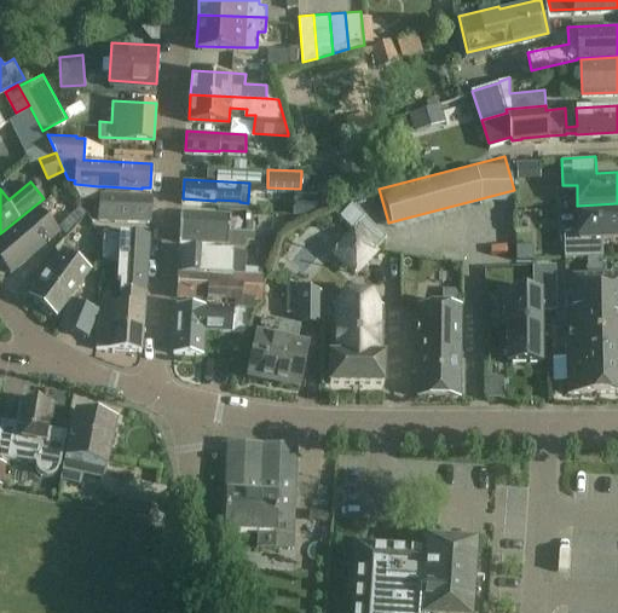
[(98,186),(75,184),(81,196),(97,197),(98,186)]
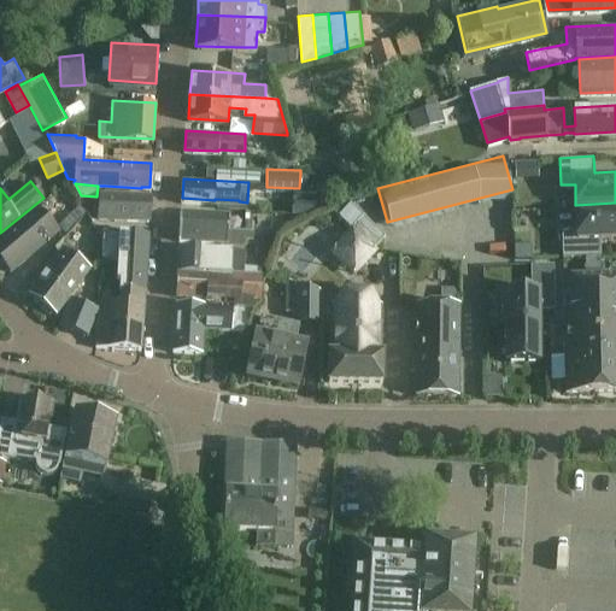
[(141,188),(105,186),(105,192),(103,191),(101,213),(116,213),(116,216),(148,218),(150,194),(141,193),(141,188)]
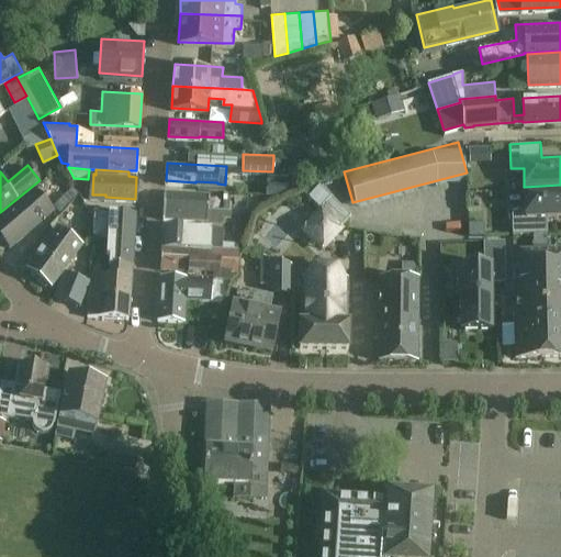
[(300,186),(340,224),(351,212),(331,193),(317,180),(300,186)]
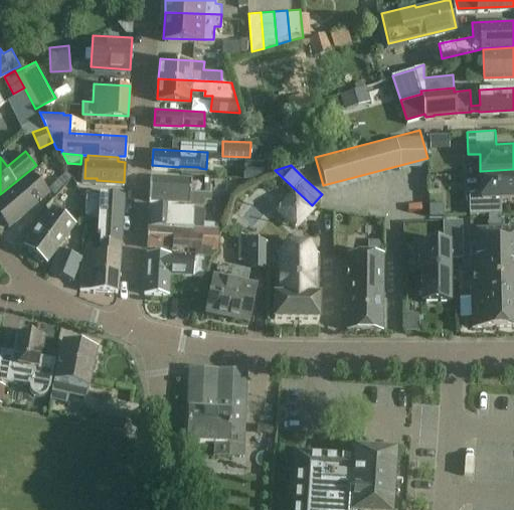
[(54,192),(73,173),(67,167),(48,186),(54,192)]
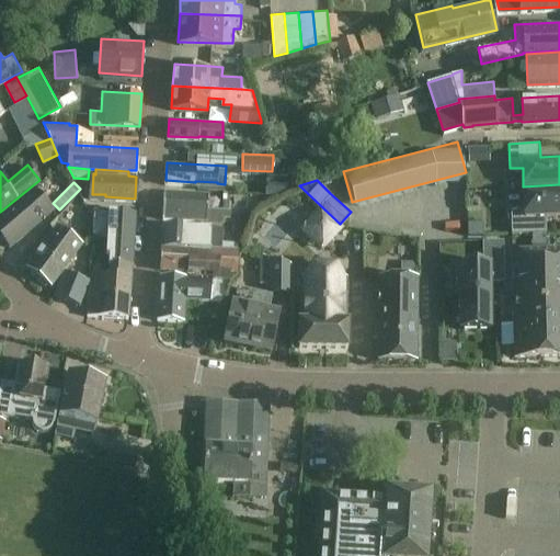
[(0,235),(9,245),(37,219),(40,222),(42,219),(38,216),(42,214),(45,217),(56,207),(34,184),(0,212),(0,235)]
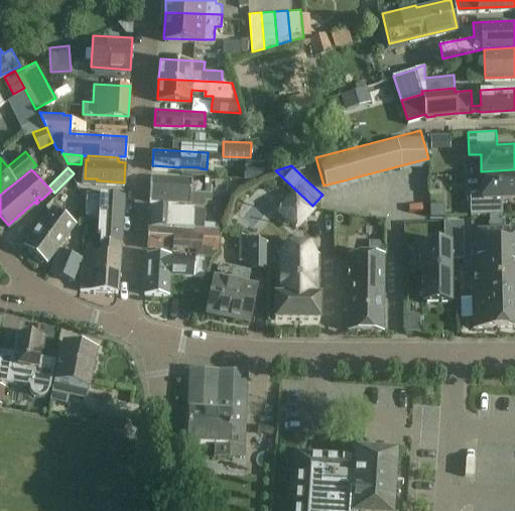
[(514,169),(481,171),(482,189),(470,189),(470,212),(503,212),(503,197),(514,196),(514,169)]
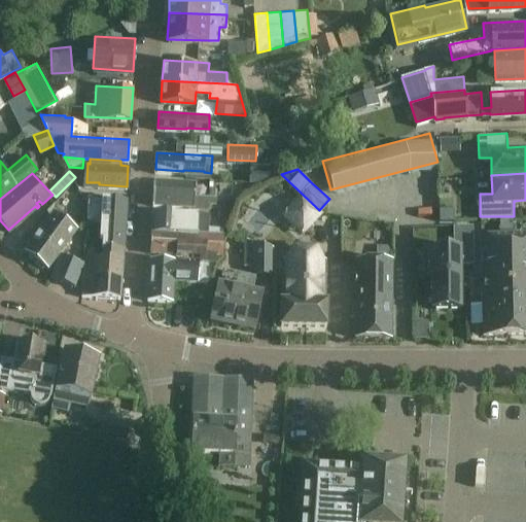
[(153,203),(206,206),(206,196),(209,196),(210,177),(197,177),(196,180),(154,178),(153,203)]
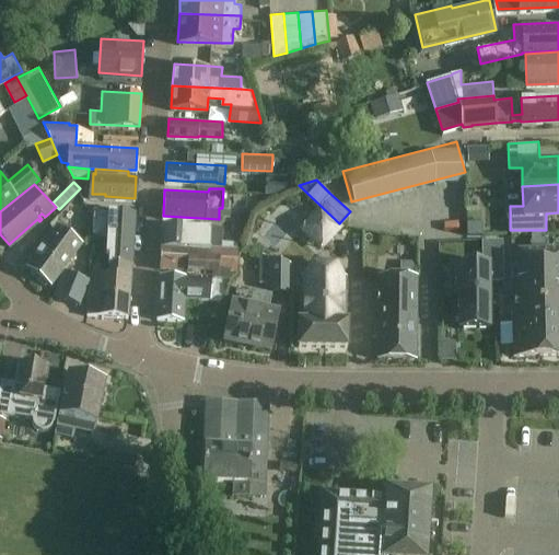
[(107,261),(131,264),(131,254),(132,254),(135,210),(94,209),(93,231),(107,232),(106,253),(107,253),(107,261)]
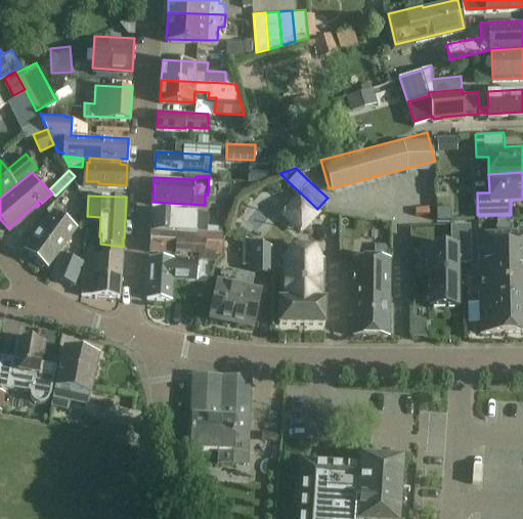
[(151,229),(222,233),(223,224),(208,223),(208,212),(153,209),(151,229)]
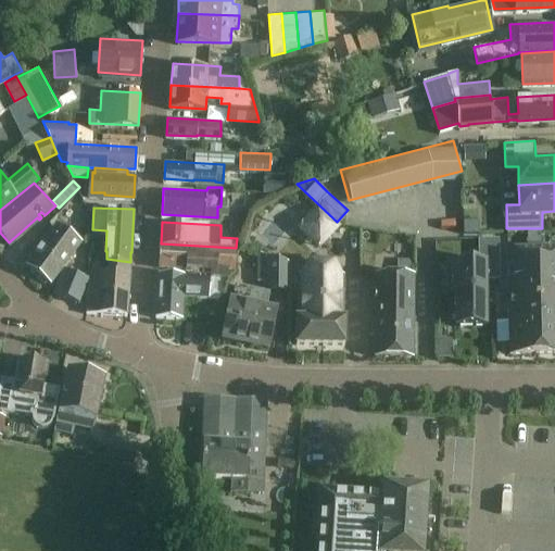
[(50,280),(82,240),(60,223),(28,263),(39,272),(37,275),(46,282),(48,278),(50,280)]
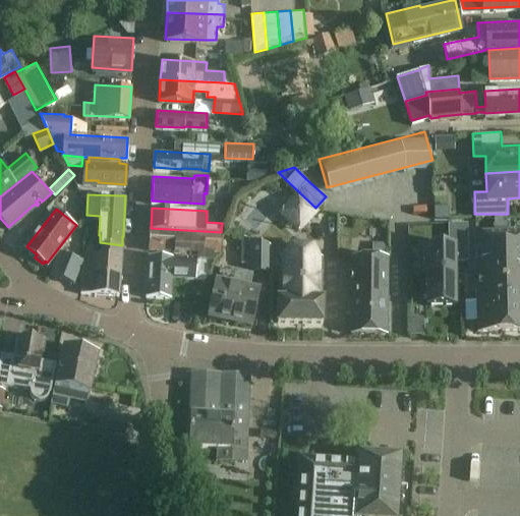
[(319,212),(322,229),(338,226),(335,210),(319,212)]
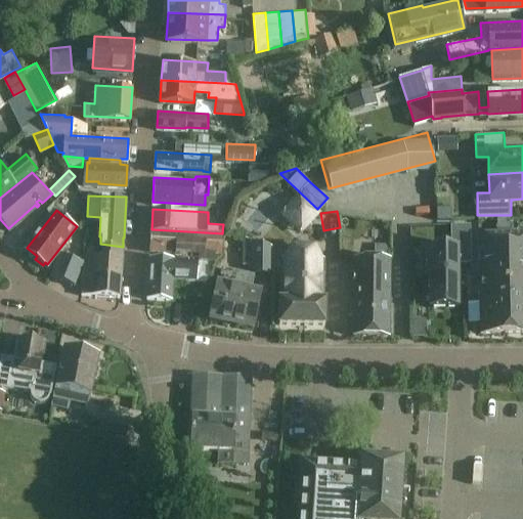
[(214,255),(217,256),(217,254),(221,254),(222,233),(151,229),(150,248),(175,250),(175,253),(214,255)]
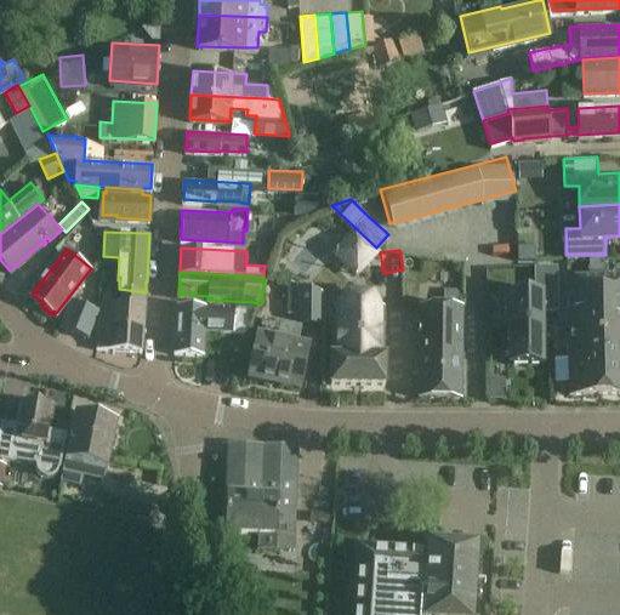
[(619,273),(567,275),(570,392),(619,389),(619,273)]
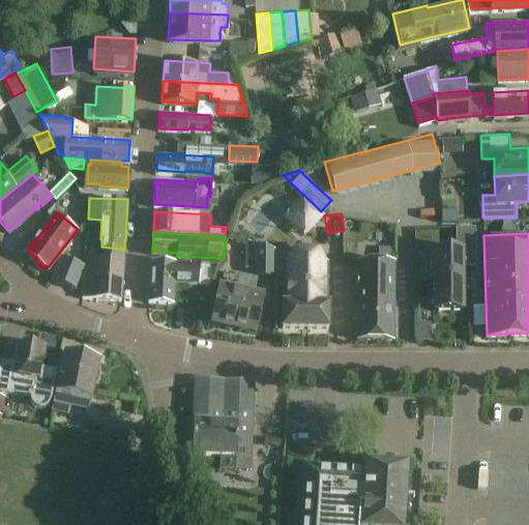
[(248,273),(274,273),(274,248),(248,239),(248,273)]
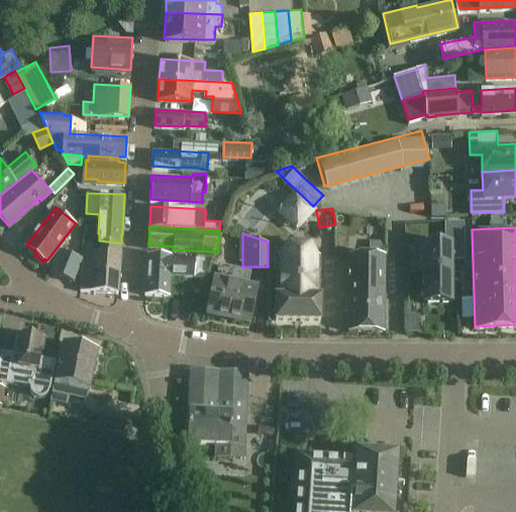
[(423,269),(452,270),(452,239),(419,240),(420,269),(423,269)]
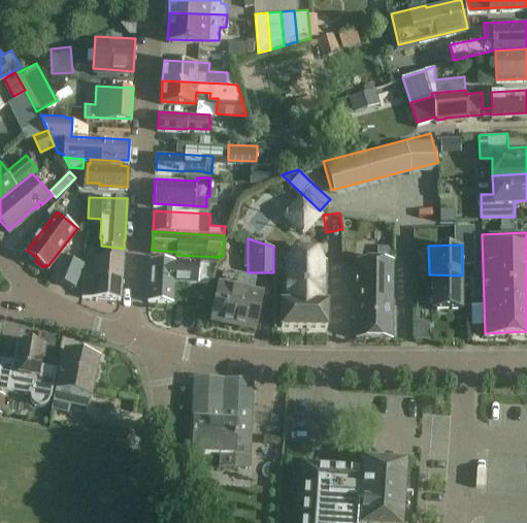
[(84,273),(122,276),(123,257),(124,249),(101,246),(85,246),(84,273)]
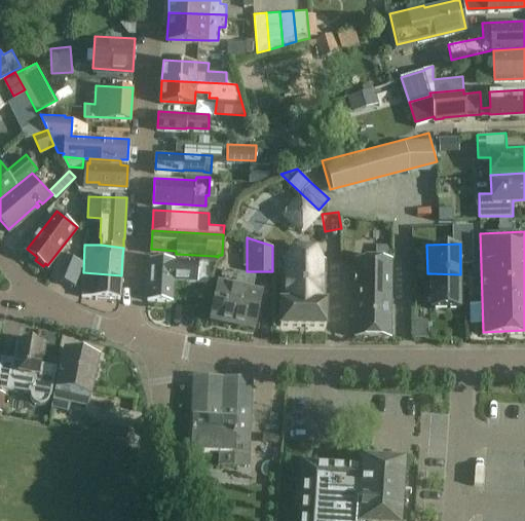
[(74,283),(83,260),(61,252),(52,274),(74,283)]
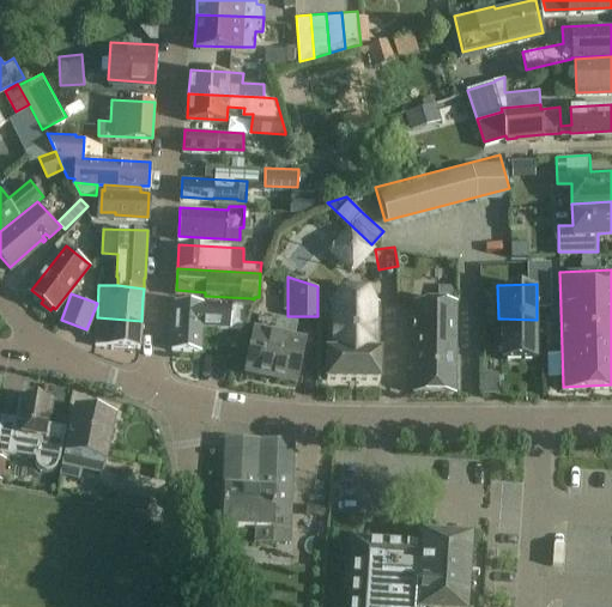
[(242,327),(250,298),(205,296),(205,301),(175,299),(173,346),(200,347),(201,323),(228,325),(228,326),(242,327)]
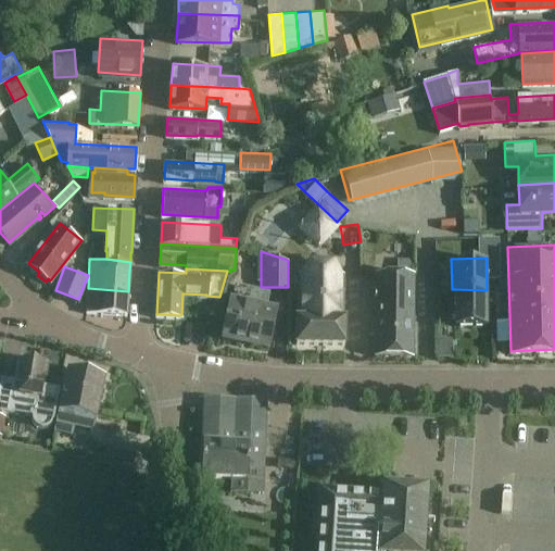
[(413,353),(414,271),(376,271),(374,352),(413,353)]
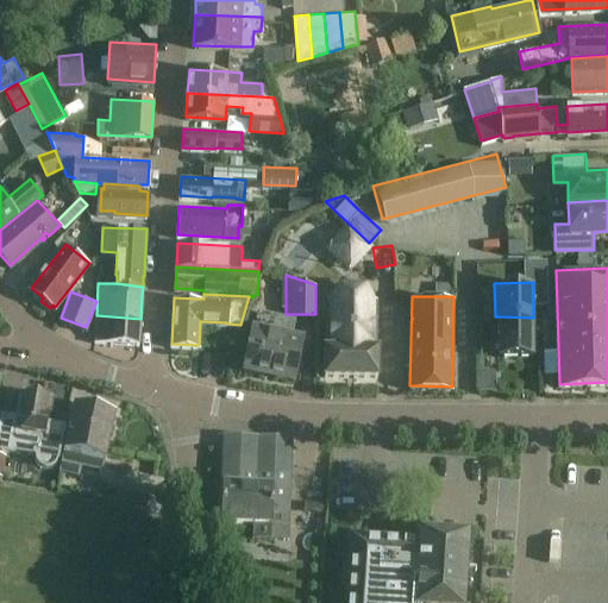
[(376,300),(330,299),(328,346),(325,346),(325,374),(378,375),(378,346),(375,346),(376,300)]
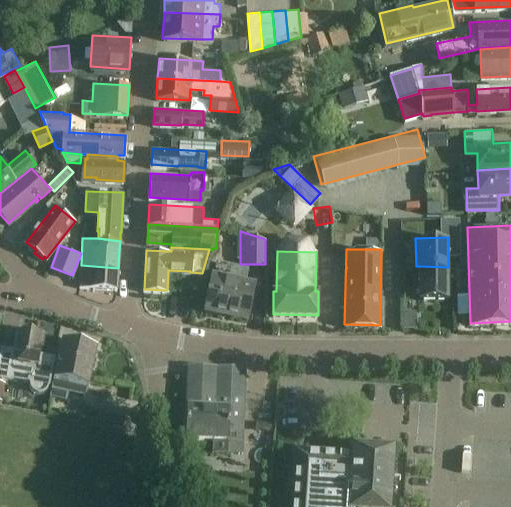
[(204,309),(246,318),(254,283),(245,281),(248,267),(216,260),(213,275),(212,275),(204,309)]
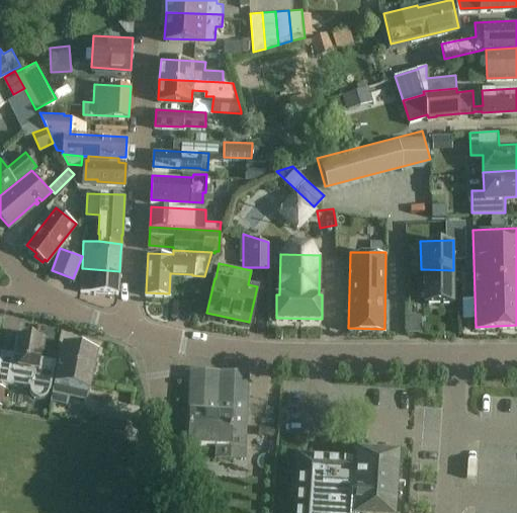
[(80,289),(118,291),(119,271),(82,268),(81,268),(80,289)]
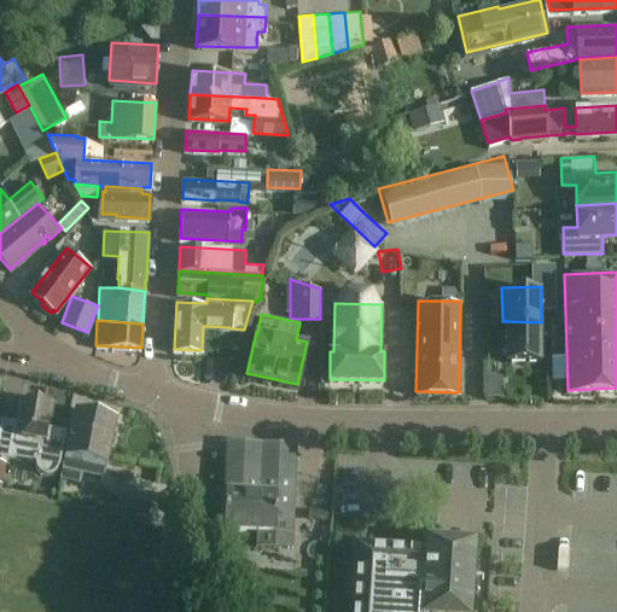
[(506,359),(541,359),(541,322),(506,321),(506,359)]
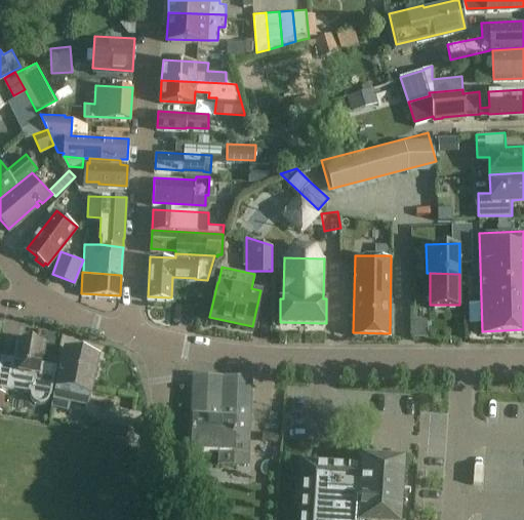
[(35,399),(36,399),(37,400),(38,400),(39,401),(40,401),(41,401),(42,401),(43,401),(44,400),(45,400),(46,399),(47,399),(48,398),(48,397),(49,397),(49,396),(50,396),(50,395),(50,394),(55,364),(41,361),(44,341),(18,336),(14,357),(2,355),(0,364),(0,385),(12,387),(32,390),(32,391),(32,392),(32,393),(32,394),(32,395),(33,396),(33,397),(34,397),(34,398),(35,399)]
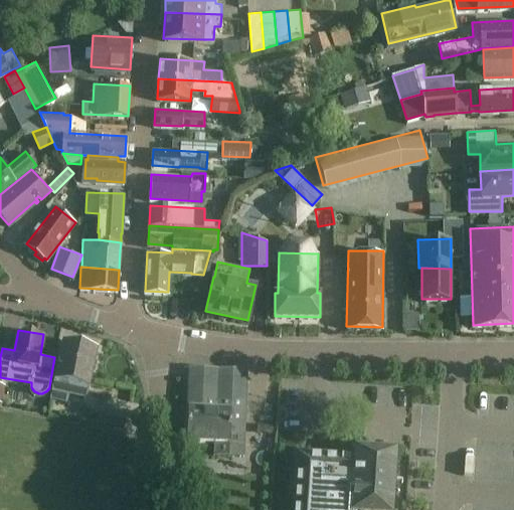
[(68,391),(86,395),(98,345),(63,338),(53,380),(50,396),(66,399),(68,391)]
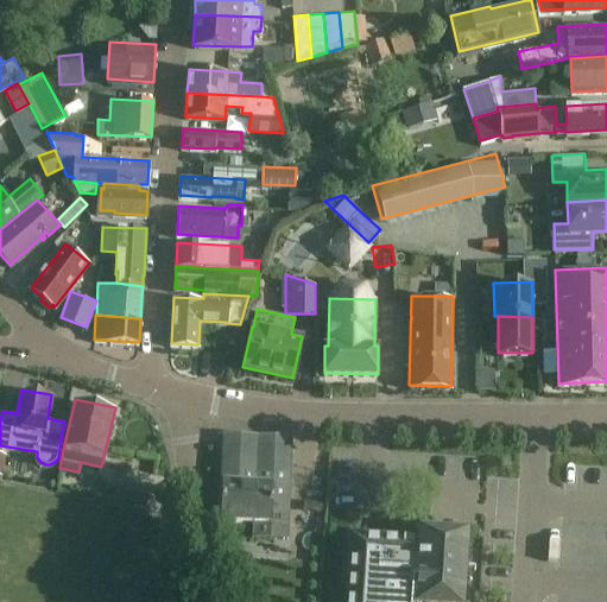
[(292,432),(222,430),(219,518),(251,519),(250,533),(288,534),(292,432)]
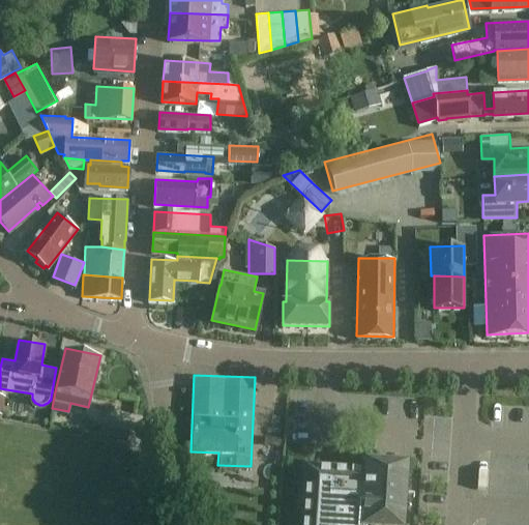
[(131,424),(103,417),(100,432),(128,438),(131,424)]
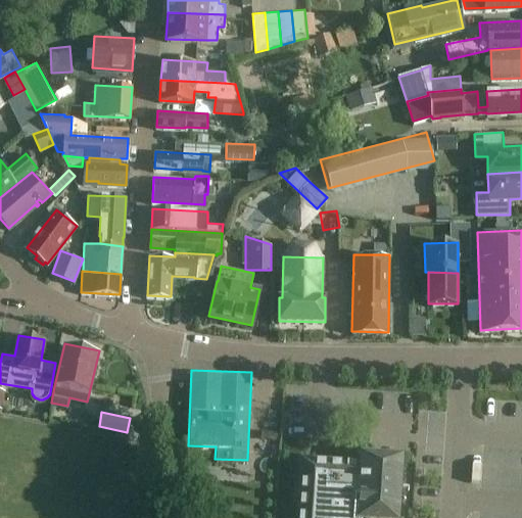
[(296,517),(395,517),(400,458),(360,456),(360,460),(301,456),(296,517)]
